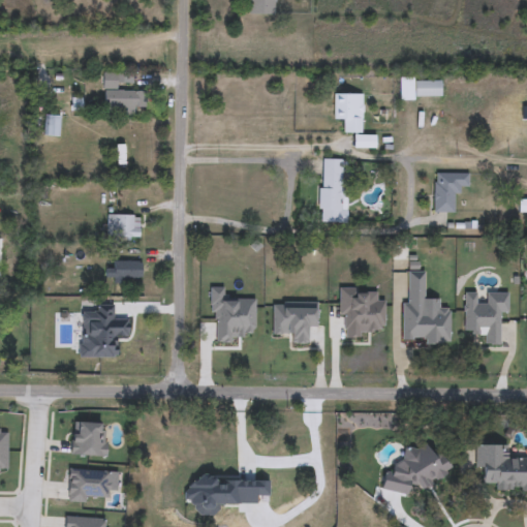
[(251,12),(251,0),(277,0),(277,12),(251,12)]
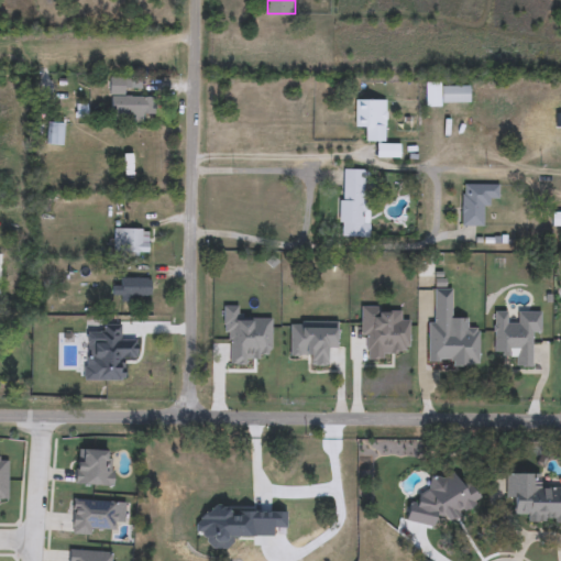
[(112,78),(128,78),(128,95),(156,95),(156,114),(145,114),(145,120),(112,120),(112,78)]
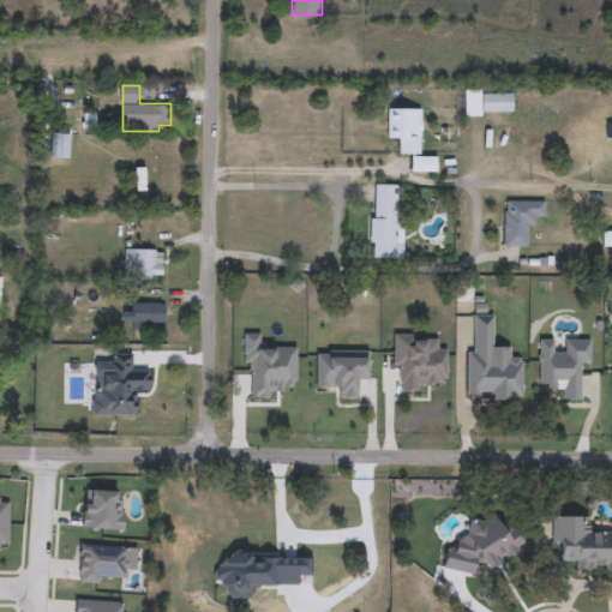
[(514,113),(466,113),(466,90),(514,90),(514,113)]
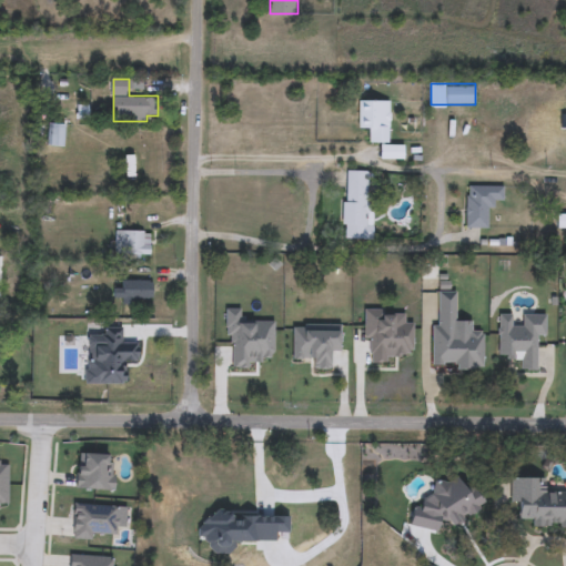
[(361,128),(361,100),(390,100),(390,141),(371,141),(371,128),(361,128)]
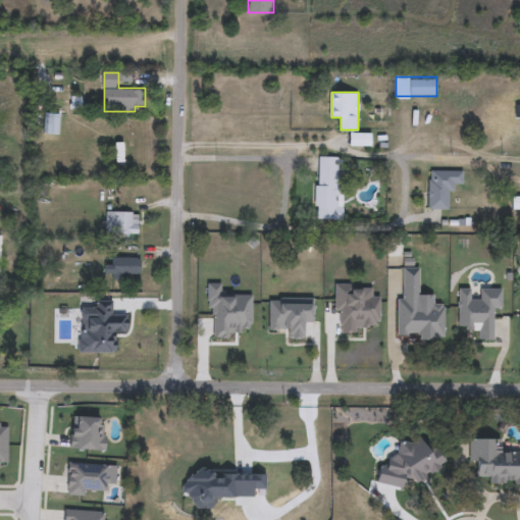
[(44,133),(45,113),(61,113),(60,134),(44,133)]
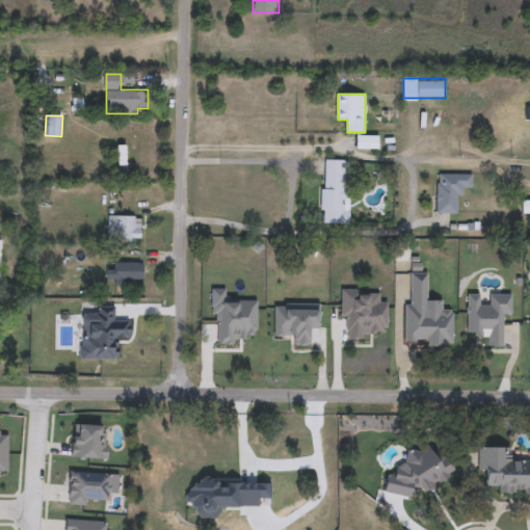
[(324,223),(324,160),(348,160),(348,223),(324,223)]
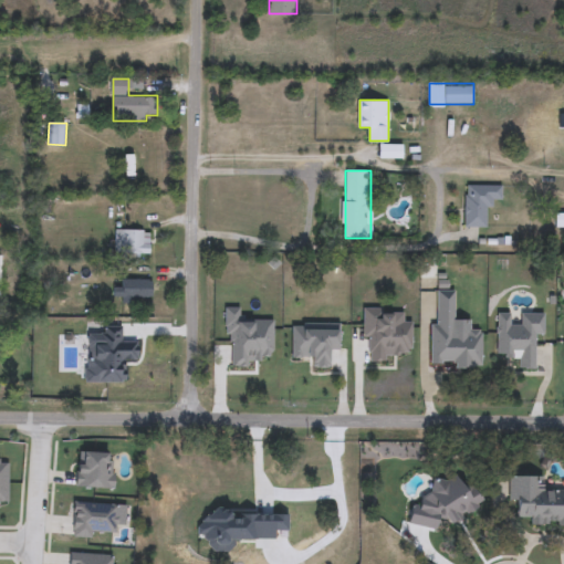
[(467,226),(467,185),(503,185),(503,198),(490,198),(490,226),(467,226)]
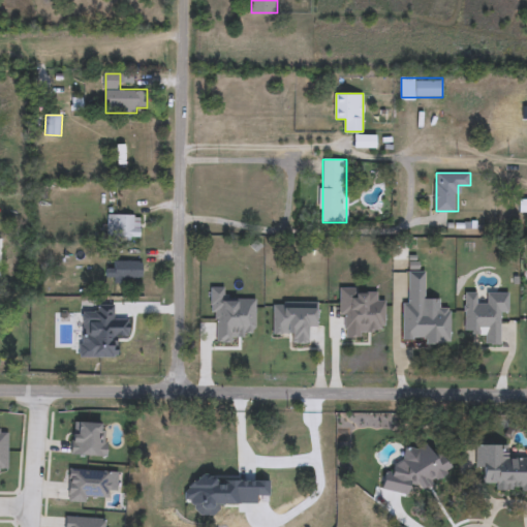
[(142,239),(109,239),(109,214),(142,214),(142,239)]
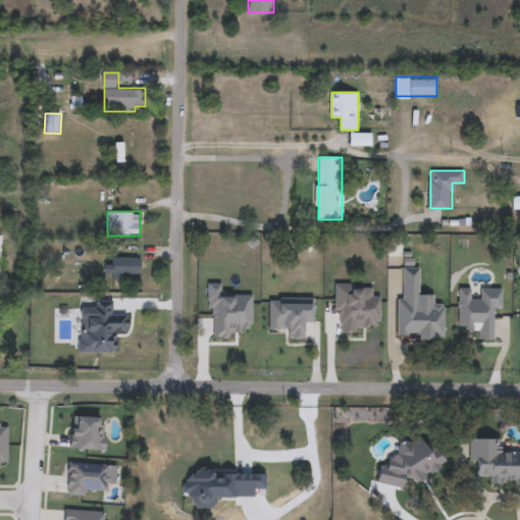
[(112,257),(141,257),(141,273),(112,273),(112,257)]
